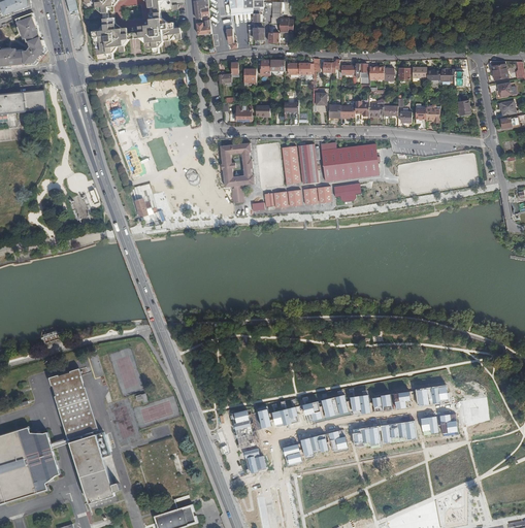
[(0,18),(29,7),(27,0),(0,0),(0,18)]
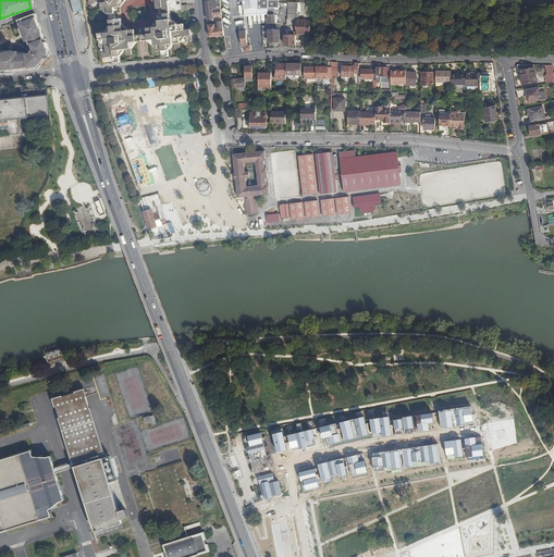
[(86,0),(87,2),(93,1),(91,0),(98,0),(100,8),(106,7),(109,31),(97,32),(98,45),(105,44),(105,49),(99,50),(100,62),(119,60),(117,48),(122,48),(123,53),(130,52),(128,41),(140,39),(152,38),(154,50),(160,49),(160,56),(167,54),(165,42),(171,42),(172,48),(177,48),(176,35),(182,35),(183,41),(189,40),(188,28),(182,28),(181,23),(169,24),(168,12),(186,10),(185,3),(180,4),(179,0),(86,0)]
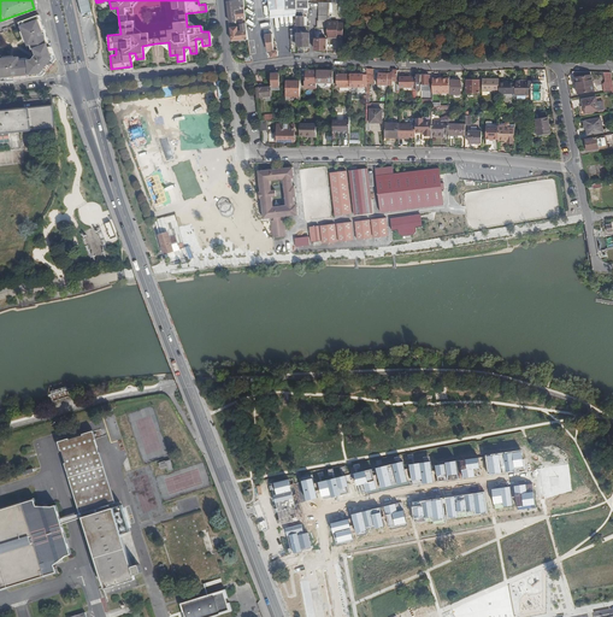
[(224,1),(225,22),(230,22),(230,19),(233,19),(233,10),(237,9),(239,7),(241,7),(240,0),(234,0),(235,1),(224,1)]
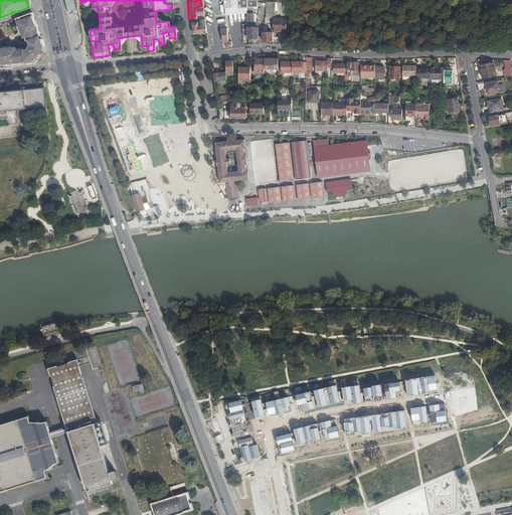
[(234,0),(235,6),(235,11),(235,29),(239,29),(240,35),(245,34),(245,28),(245,24),(242,24),(242,21),(243,21),(243,16),(244,16),(244,7),(243,0),(234,0)]
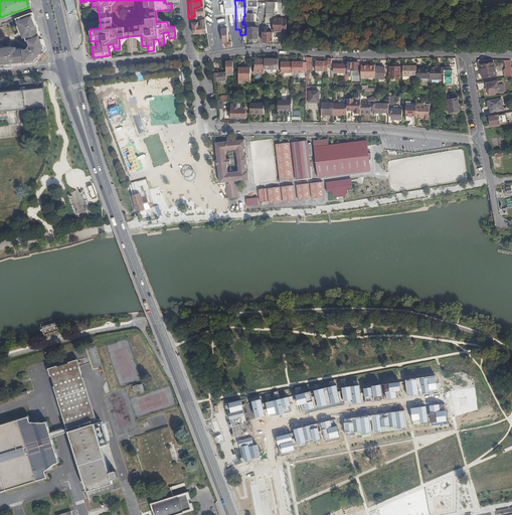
[(280,32),(284,32),(284,19),(280,19),(280,18),(273,18),(273,2),(271,2),(271,6),(271,23),(271,30),(280,31),(280,32)]
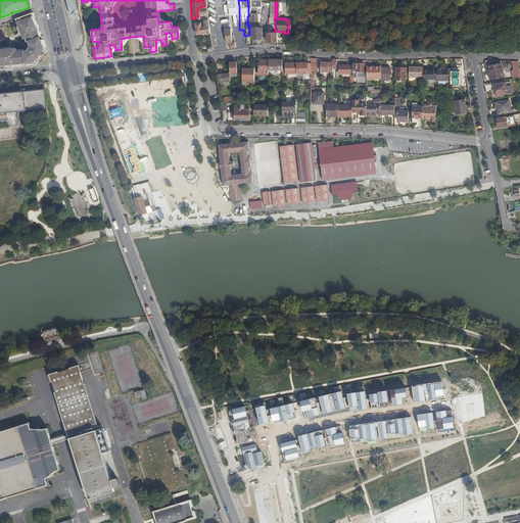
[(197,8),(197,16),(205,15),(204,6),(202,6),(201,7),(197,8)]
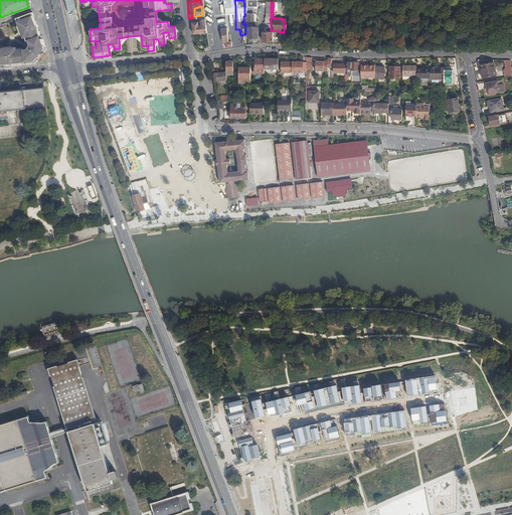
[(263,23),(271,23),(271,6),(264,6),(264,17),(263,17),(263,23)]
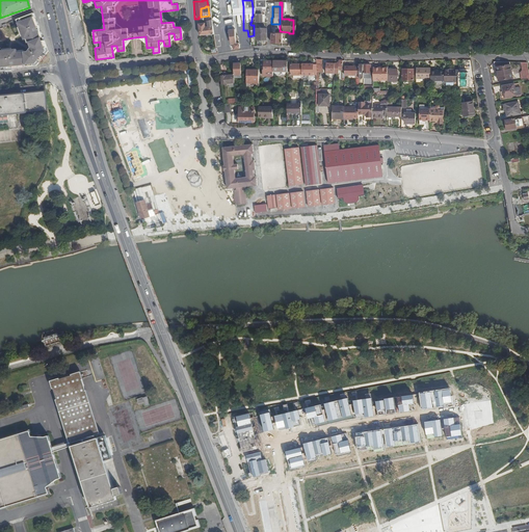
[(250,25),(254,25),(254,23),(260,22),(260,12),(260,7),(254,7),(253,7),(253,17),(252,17),(252,22),(250,22),(250,25)]
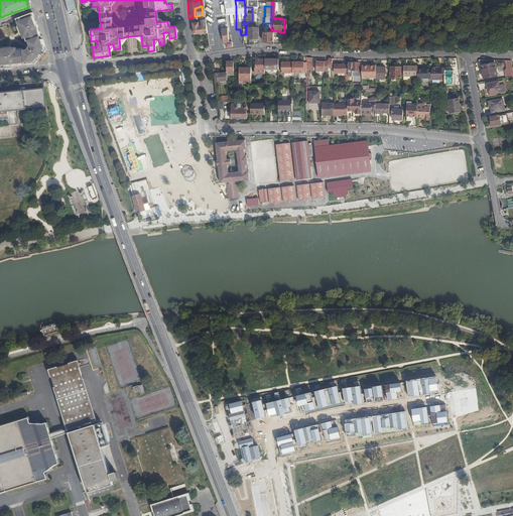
[(28,12),(16,16),(17,20),(16,20),(17,24),(15,25),(14,25),(17,34),(19,33),(20,37),(22,36),(23,40),(25,46),(22,49),(19,50),(19,48),(12,49),(11,47),(8,48),(1,49),(1,50),(0,50),(0,67),(32,62),(42,50),(31,16),(29,17),(28,12)]
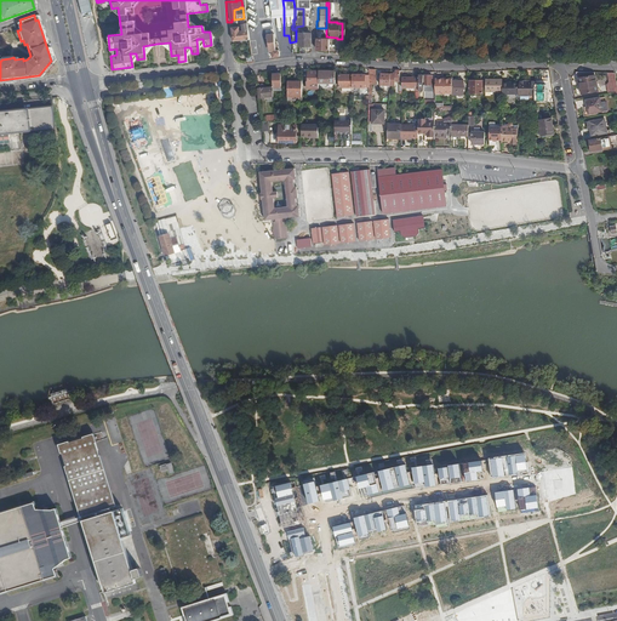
[(235,27),(228,28),(229,41),(246,40),(245,30),(239,30),(236,32),(235,27)]
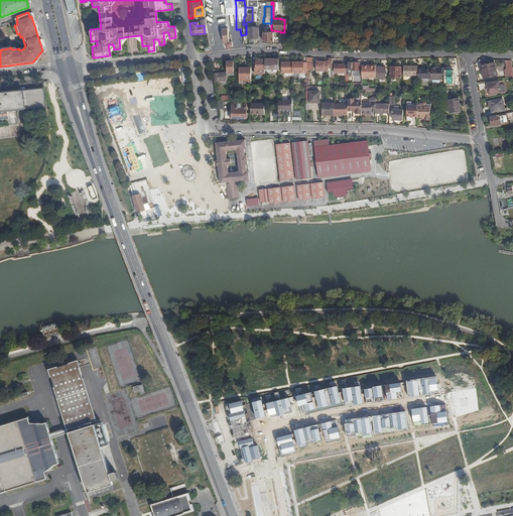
[(222,42),(223,47),(230,46),(229,41),(226,41),(226,39),(226,37),(225,22),(219,23),(219,25),(221,41),(222,42)]
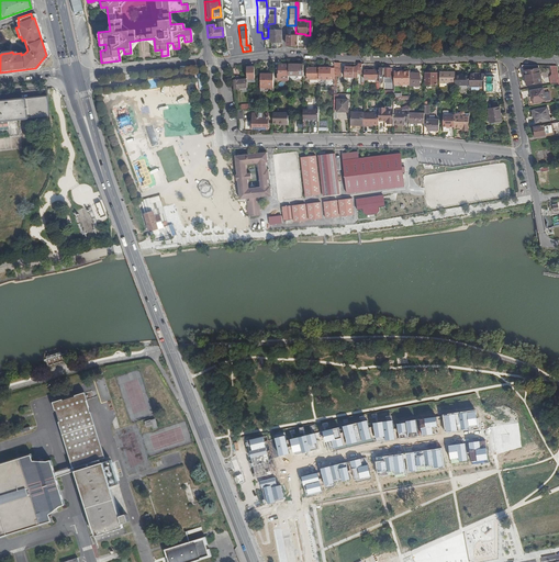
[(268,31),(268,37),(268,43),(279,43),(279,31),(268,31)]
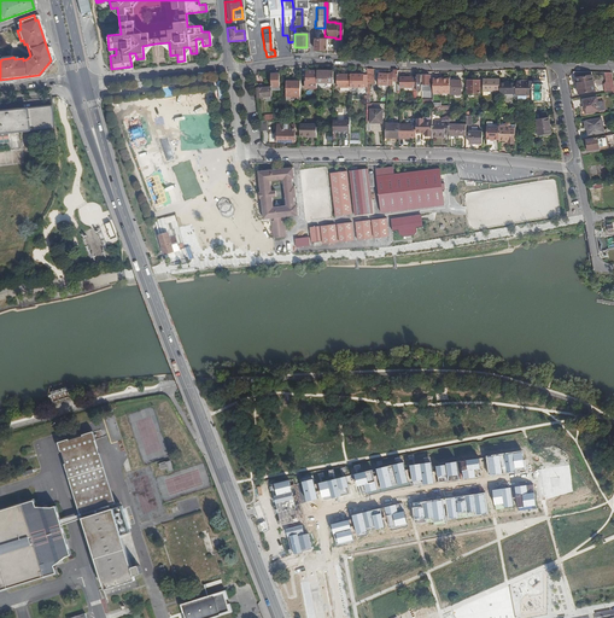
[(313,50),(325,50),(325,39),(321,39),(321,36),(316,36),(316,39),(313,39),(313,50)]
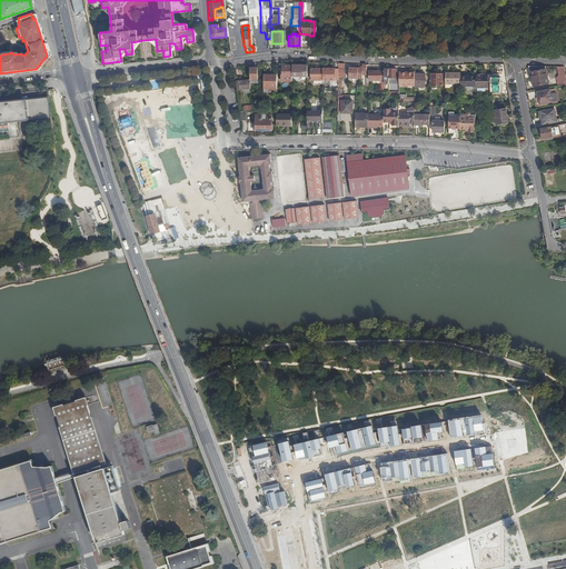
[(358,68),(355,68),(354,79),(359,79),(359,75),(364,75),(364,65),(359,65),(358,68)]
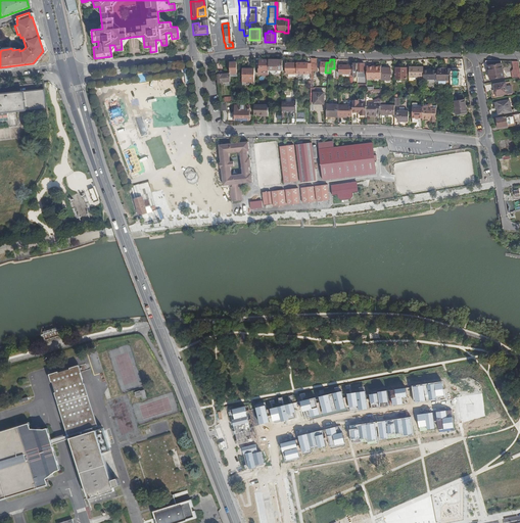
[(266,75),(266,60),(256,60),(256,68),(255,68),(255,75),(266,75)]
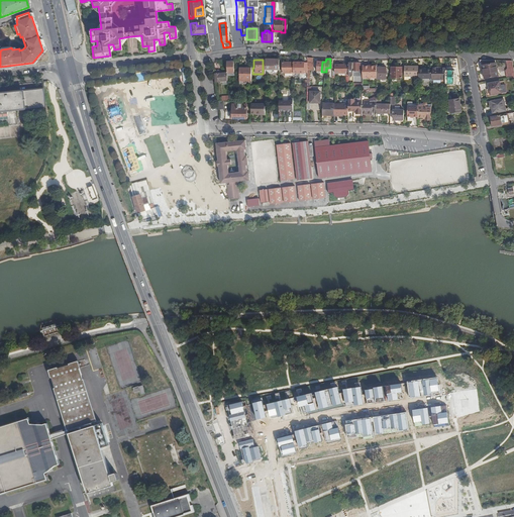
[(277,71),(277,67),(276,67),(276,60),(264,60),(263,69),(268,70),(268,71),(277,71)]
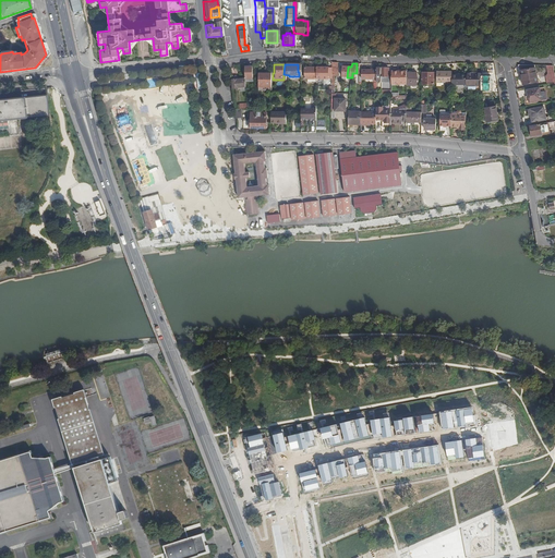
[(543,75),(544,84),(553,83),(550,65),(549,65),(544,65),(545,72),(543,75)]
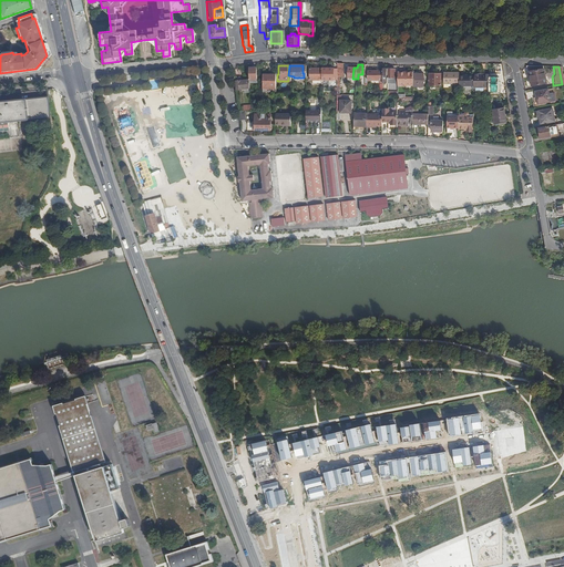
[(352,79),(354,68),(345,68),(345,82),(352,83),(352,79)]
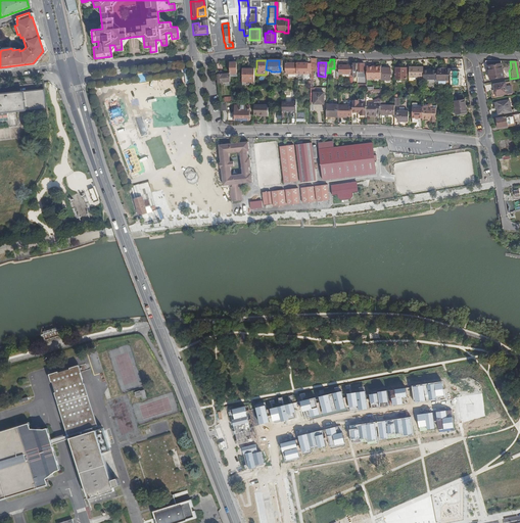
[(293,74),(293,63),(283,63),(283,74),(293,74)]
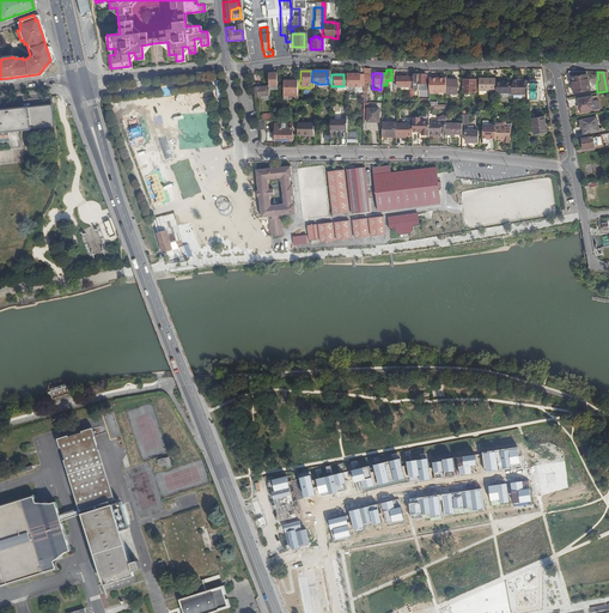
[(357,74),(343,74),(343,86),(352,86),(357,86),(357,84),(357,74)]
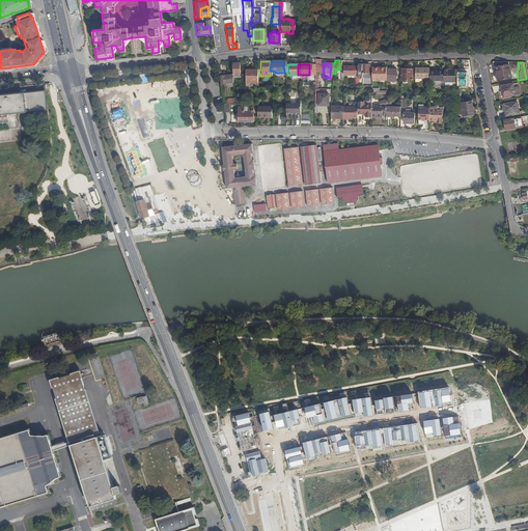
[(367,64),(359,64),(358,73),(360,73),(367,73),(367,64)]
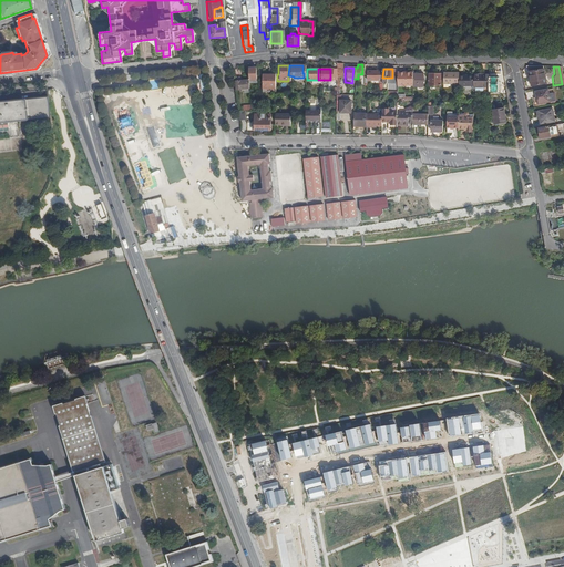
[(541,69),(526,72),(529,85),(543,83),(541,69)]
